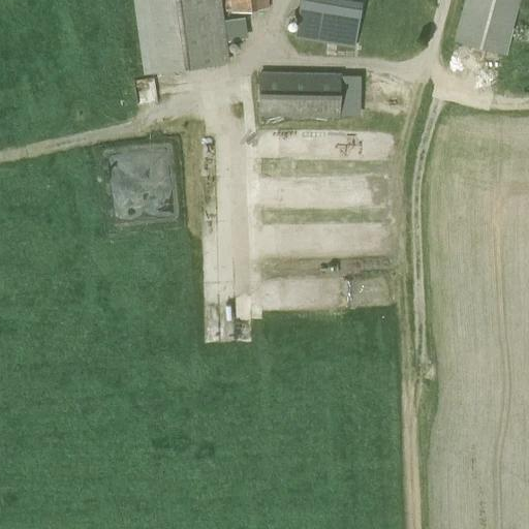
[(132,0),(144,74),(229,62),(221,0),(132,0)]
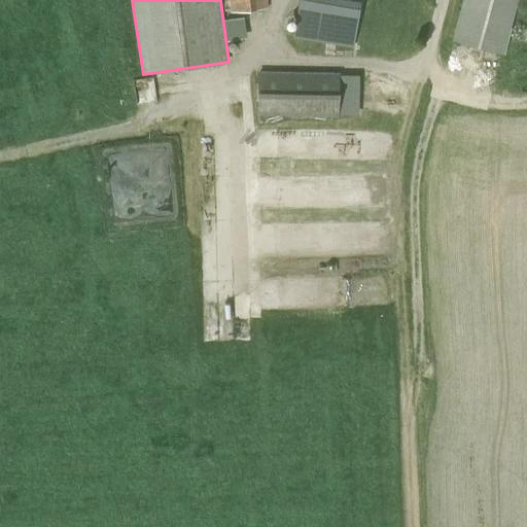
[(230,0),(232,13),(270,8),(268,0),(230,0)]
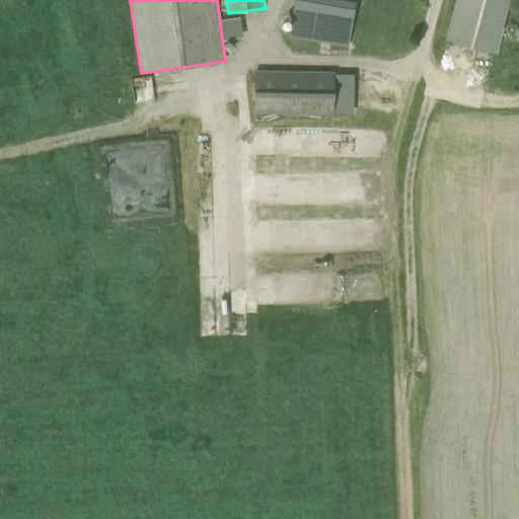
[(355,1),(351,0),(294,0),(289,38),(292,38),(291,48),(315,52),(317,42),(347,47),(355,1)]
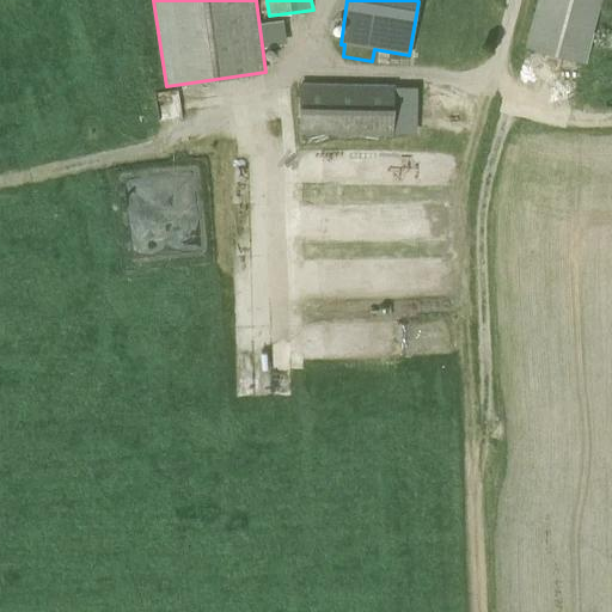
[(536,0),(524,46),(586,63),(601,0),(536,0)]
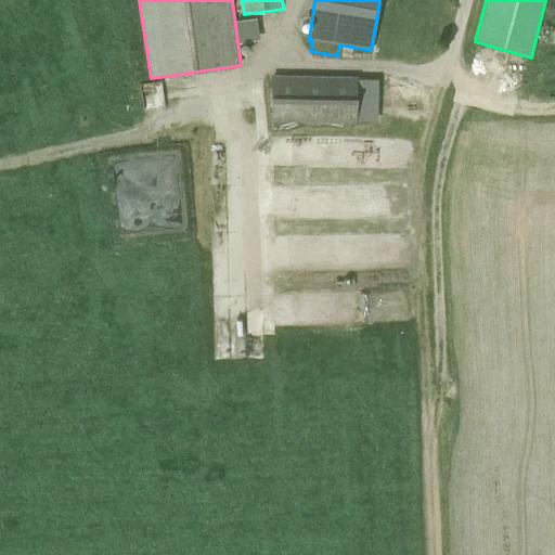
[(358,76),(271,74),(270,121),(356,123),(358,76)]
